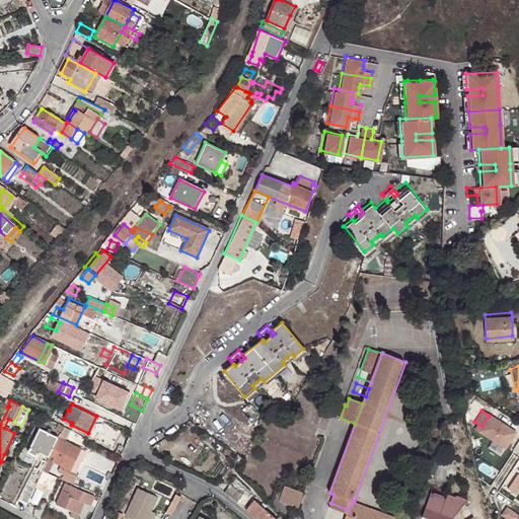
[(478,430),(505,447),(514,432),(489,416),(482,426),(478,430)]
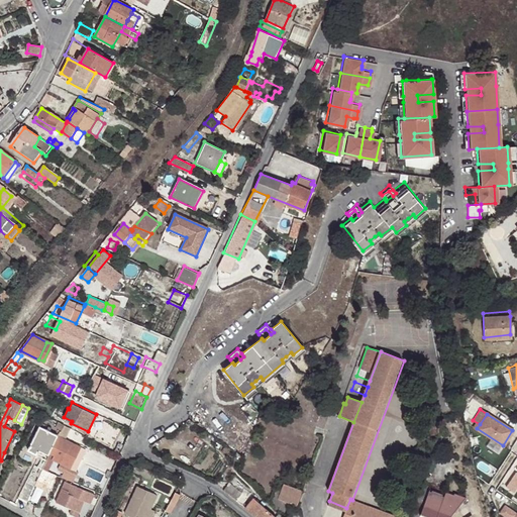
[(188,418),(182,421),(188,427),(192,422),(188,418)]
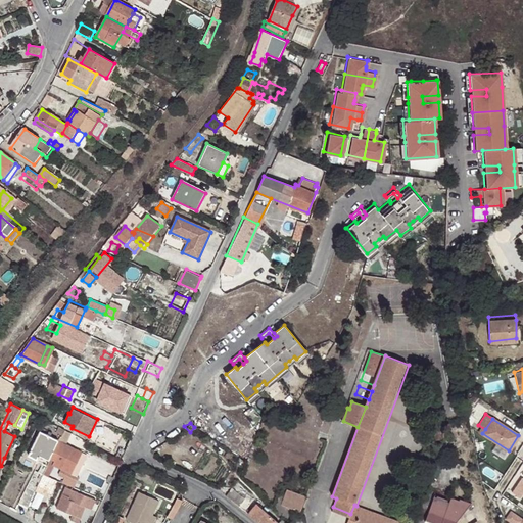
[(69,432),(64,429),(61,436),(66,439),(69,432)]
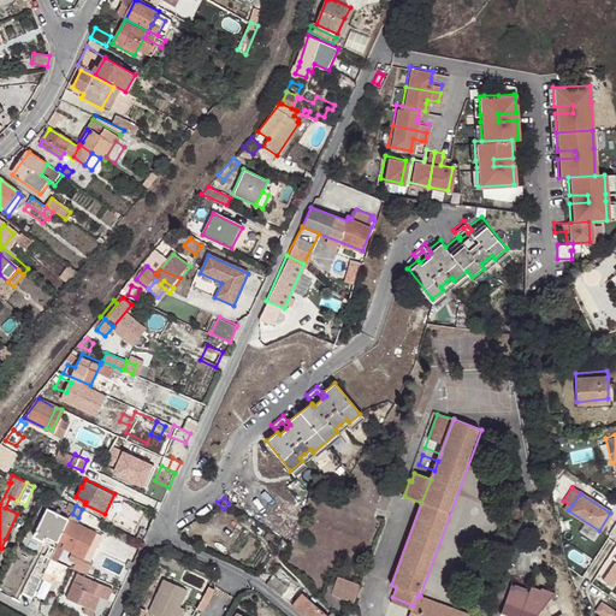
[(47,534),(59,540),(61,538),(70,519),(48,508),(35,535),(45,540),(47,534)]
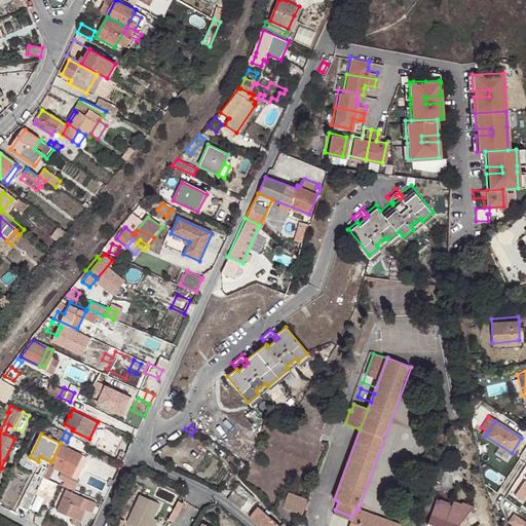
[(213,449),(216,444),(208,439),(204,445),(213,449)]
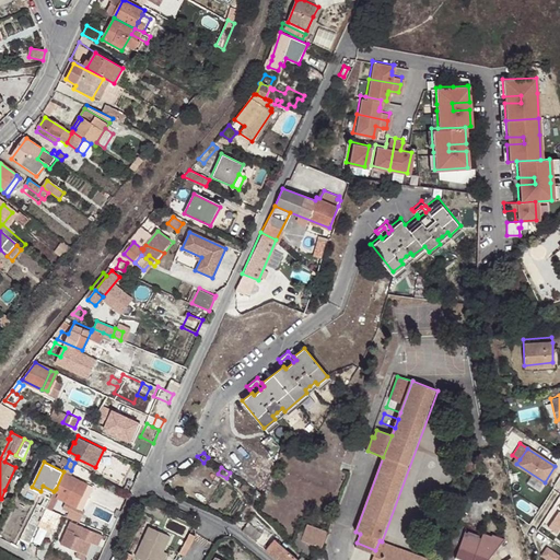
[(56,489),(60,491),(69,474),(63,471),(56,489)]
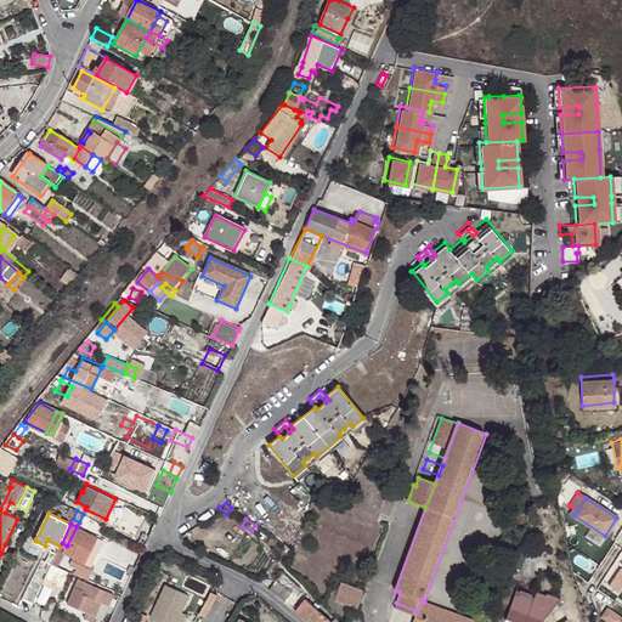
[(64,552),(72,557),(86,563),(97,537),(77,526),(67,546),(64,552)]
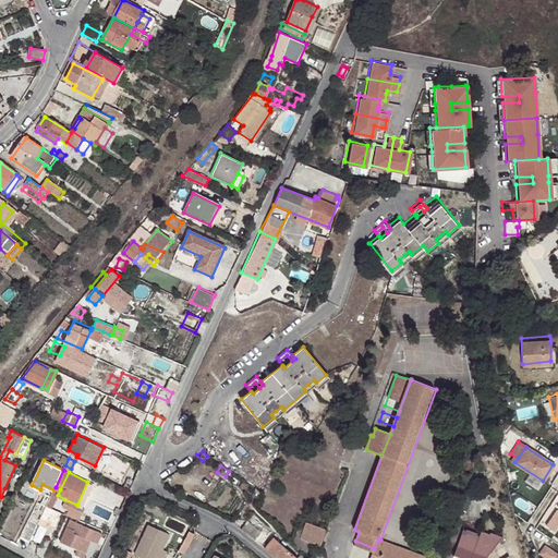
[(87,482),(77,505),(84,507),(95,484),(87,482)]
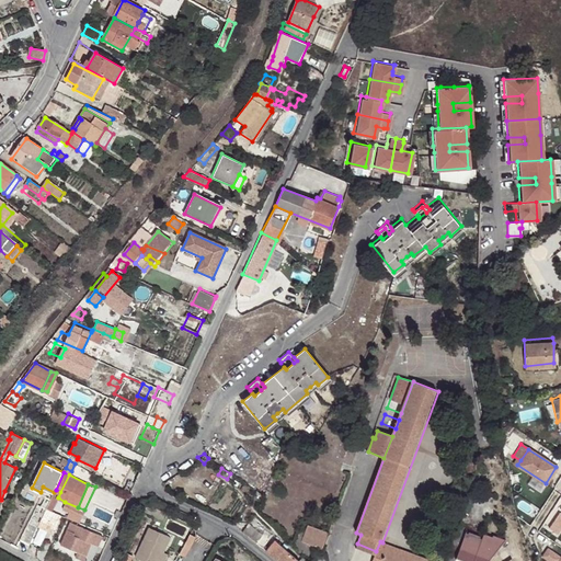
[(54,492),(47,506),(47,508),(59,514),(65,502),(58,497),(60,492),(56,490),(54,492)]
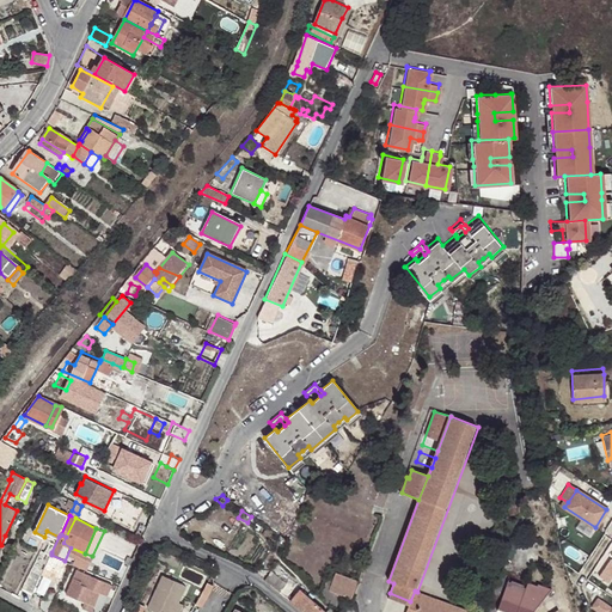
[(22,588),(32,594),(36,586),(42,574),(51,555),(51,552),(41,548),(22,588)]
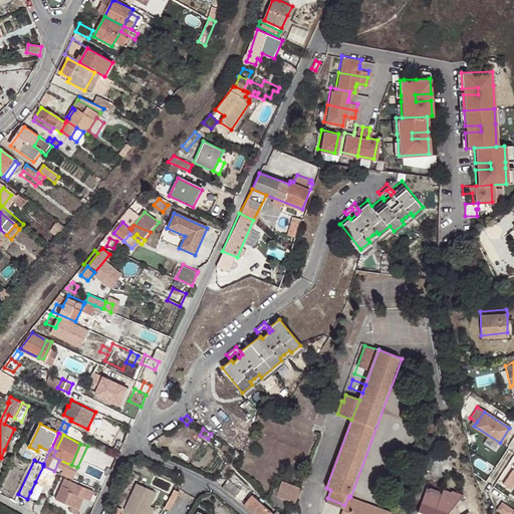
[(43,497),(56,472),(54,471),(43,466),(35,482),(30,492),(43,497)]
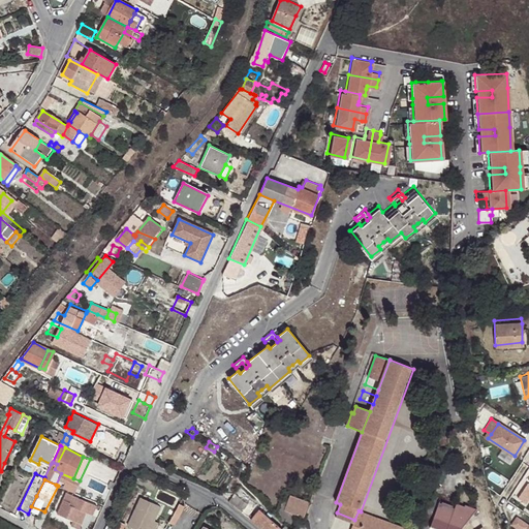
[(528,485),(520,497),(528,502),(528,500),(528,485)]
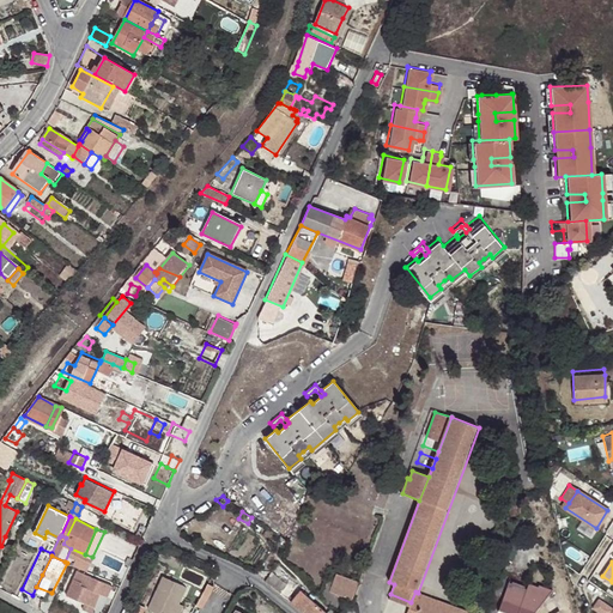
[(290,602),(301,590),(296,588),(299,583),(275,566),(271,574),(293,590),(286,599),(290,602)]
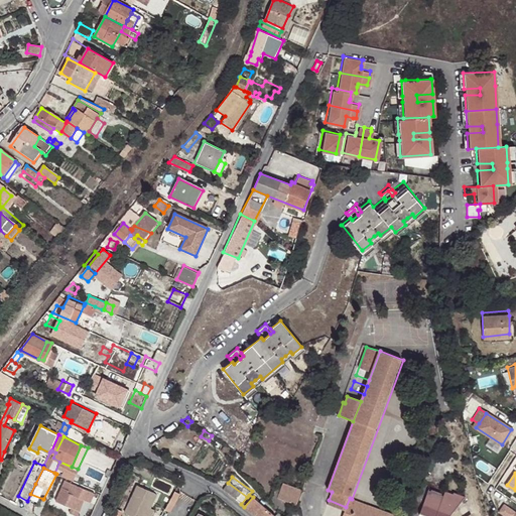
[(145,515),(151,505),(157,492),(137,482),(125,509),(134,513),(132,515),(145,515)]
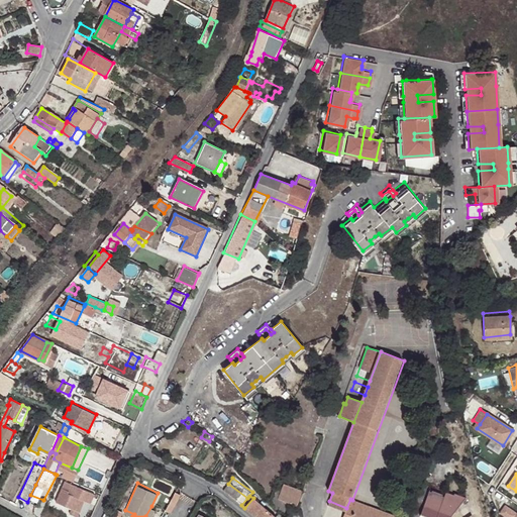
[(222,491),(241,505),(247,498),(228,484),(222,491)]
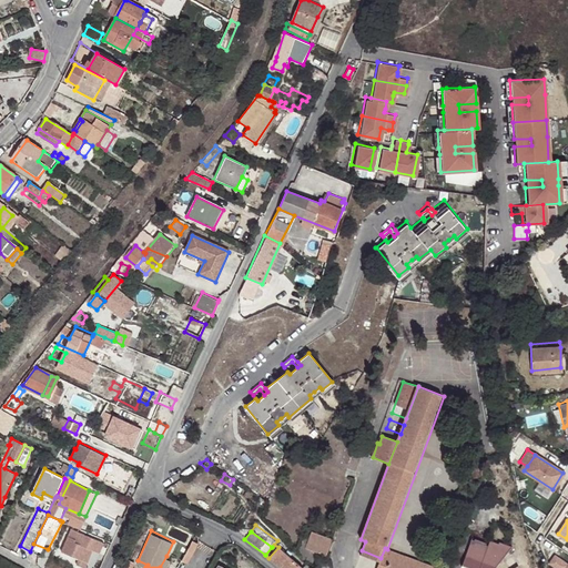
[(89,548),(94,550),(100,553),(104,543),(80,533),(77,539),(75,543),(89,548)]
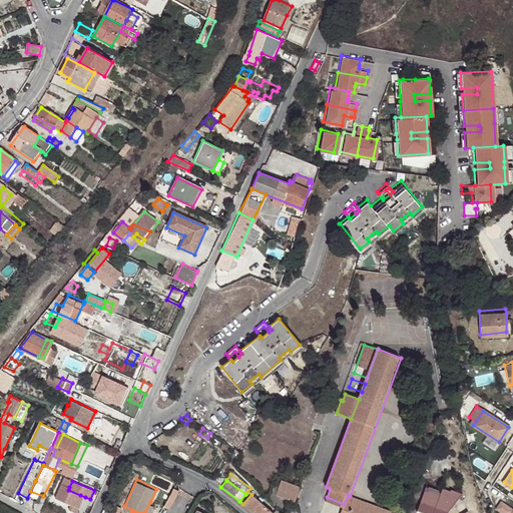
[(276,496),(296,503),(301,488),(282,481),(276,496)]
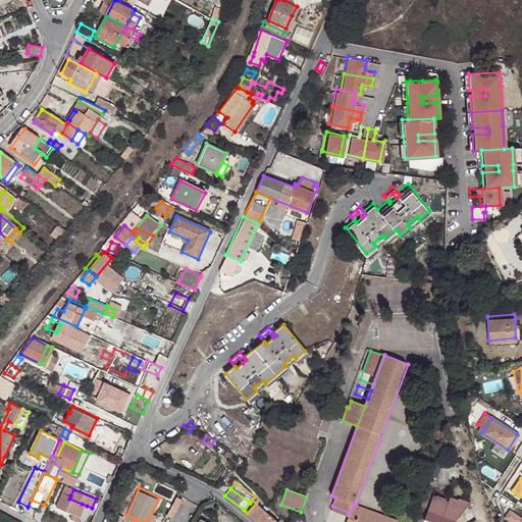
[(76,516),(80,508),(82,504),(69,499),(70,496),(64,492),(58,508),(76,516)]
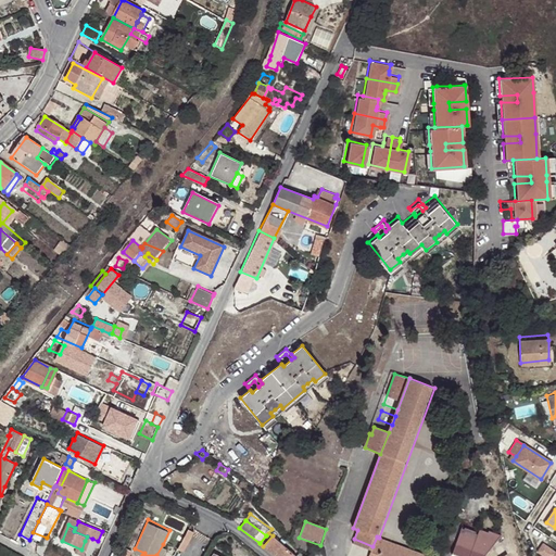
[(196,532),(192,530),(188,528),(178,547),(181,550),(185,551),(196,532)]
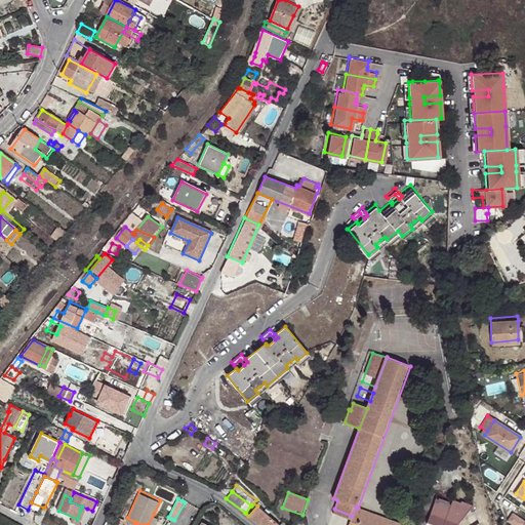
[(477,524),(478,524),(477,524),(456,524),(473,509),(453,501),(452,506),(437,499),(427,524),(477,524)]
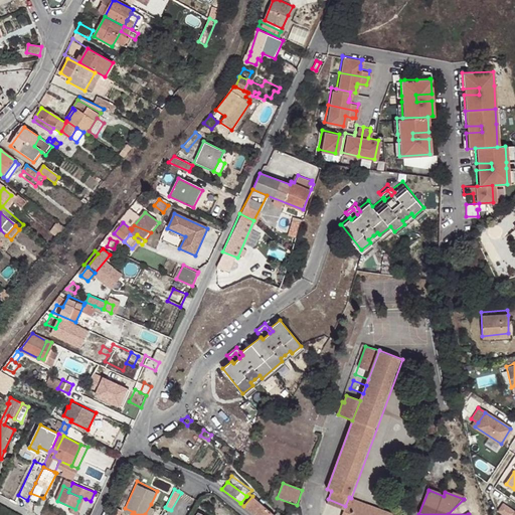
[(254,514),(274,514),(252,496),(243,506),(254,514)]
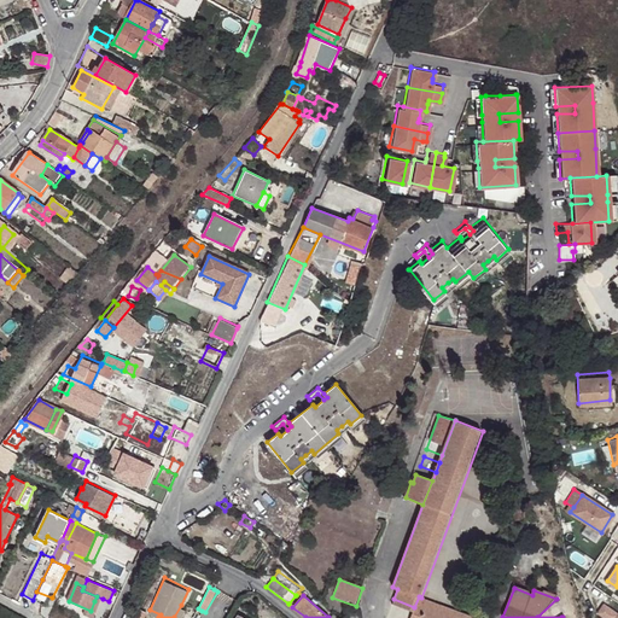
[(410,617),(474,617),(421,598),(419,596),(414,607),(413,612),(410,617)]
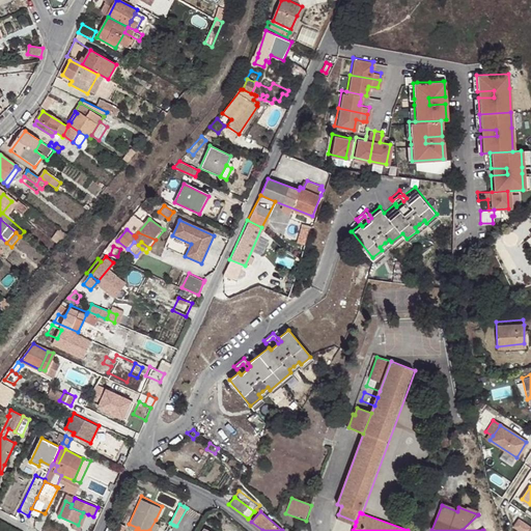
[(337,519),(355,526),(356,522),(338,514),(337,519)]
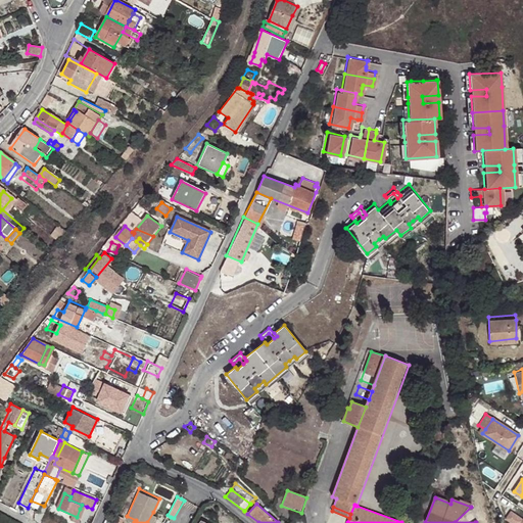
[(511,522),(520,522),(522,519),(511,511),(505,519),(511,522)]
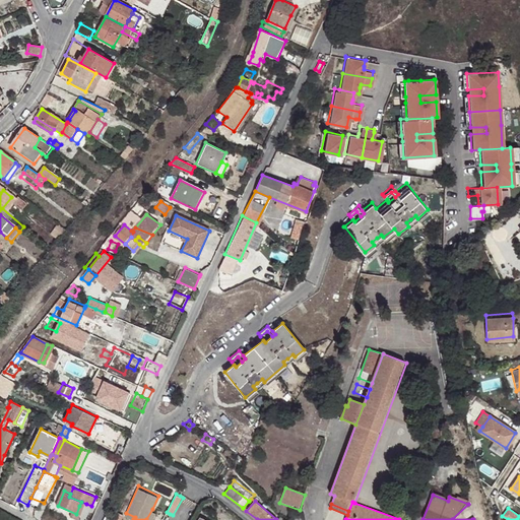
[(150,519),(156,511),(152,509),(146,519),(150,519)]
